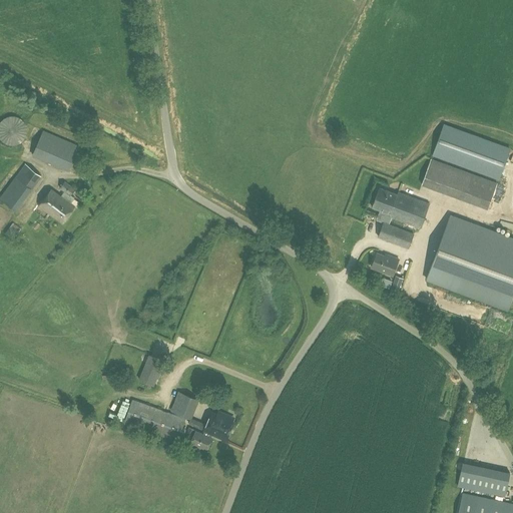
[(443,125),(432,154),(499,178),(509,149),(443,125)]
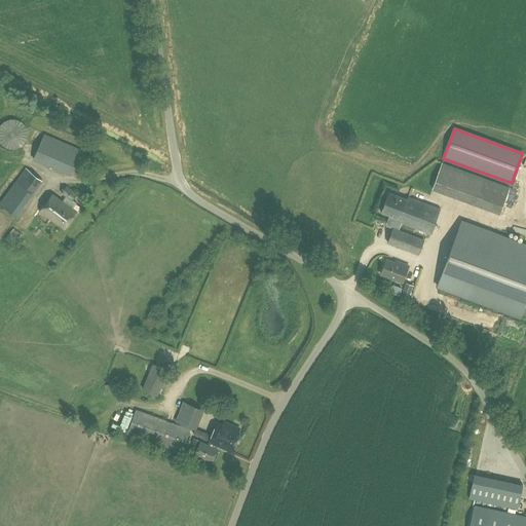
[(33,159),(70,176),(81,150),(44,134),(33,159)]
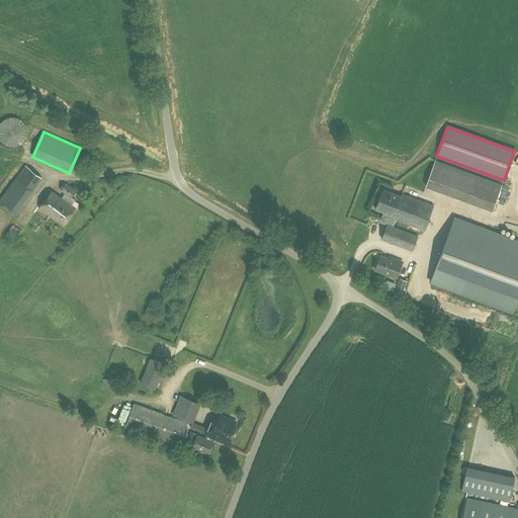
[(503,184),(435,160),(425,187),(493,211),(503,184)]
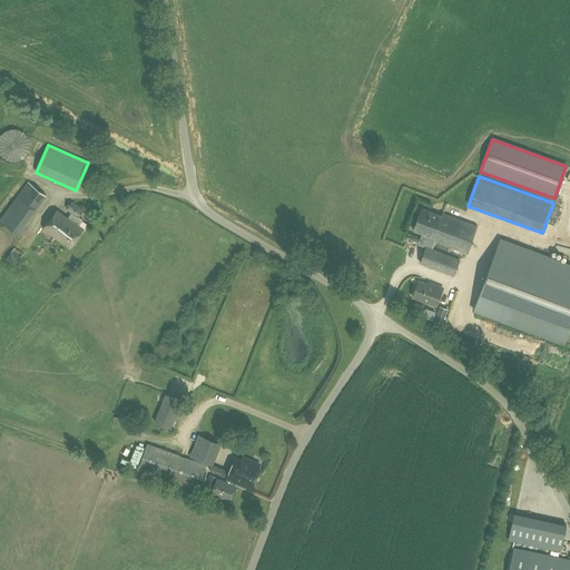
[(0,220),(18,234),(36,209),(18,195),(0,218),(0,220)]
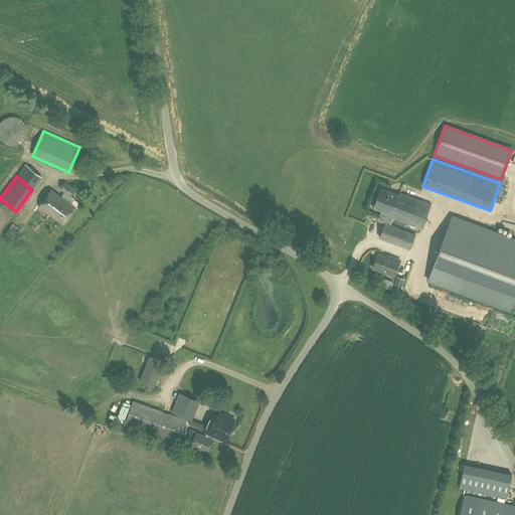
[(71,196),(76,190),(65,181),(59,189),(64,192),(60,197),(52,190),(40,206),(63,223),(75,207),(70,204),(75,199),(71,196)]
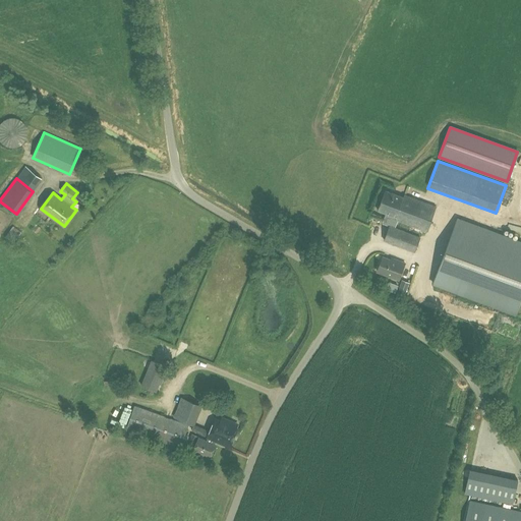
[(404,197),(386,190),(379,211),(396,217),(395,220),(426,232),(436,207),(405,194),(404,197)]
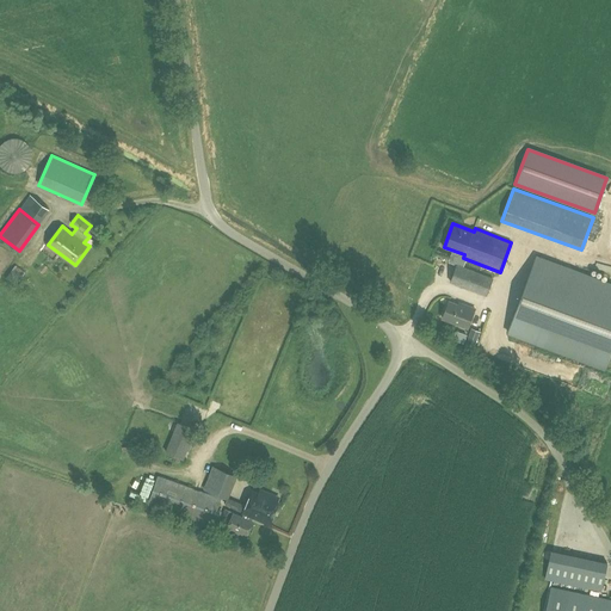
[(25,272),(11,260),(12,260),(0,251),(0,275),(16,285),(25,272)]
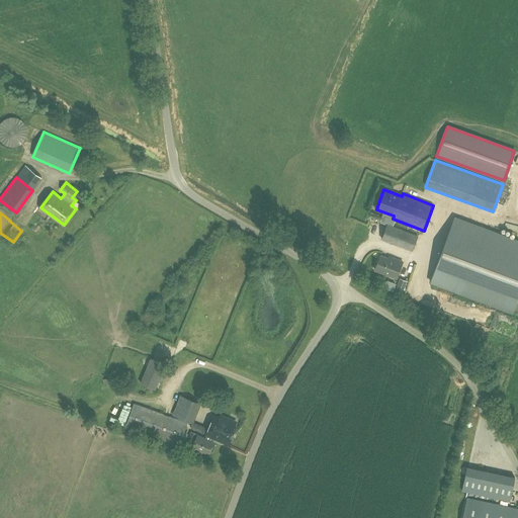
[(438,259),(461,268),(462,266),(517,286),(517,240),(454,217),(438,259)]
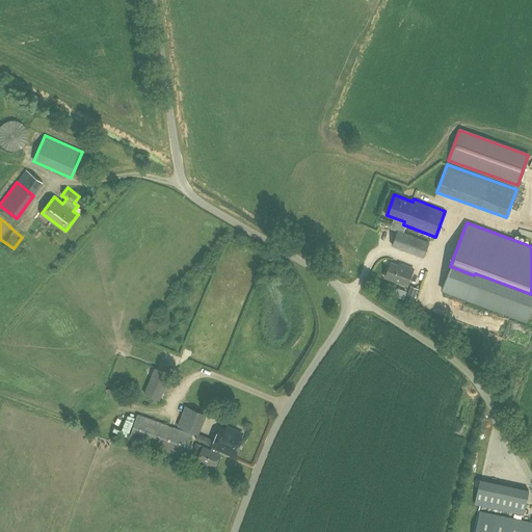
[(392,245),(424,258),(429,242),(398,230),(392,245)]
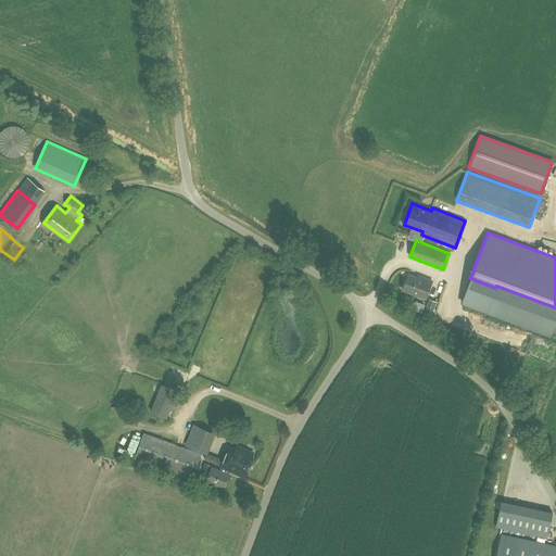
[(430,285),(407,276),(402,291),(425,300),(430,285)]
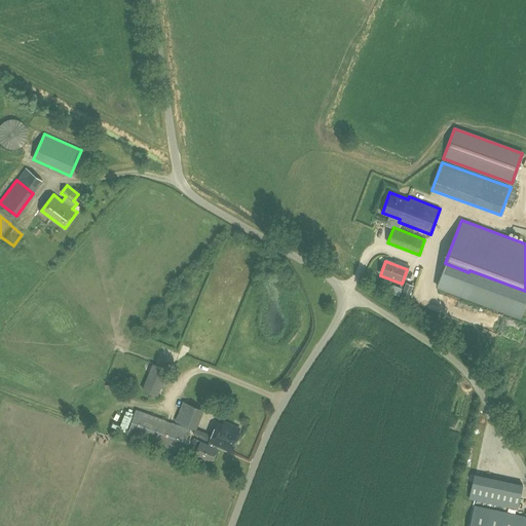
[(406,283),(401,297),(408,300),(413,286),(406,283)]
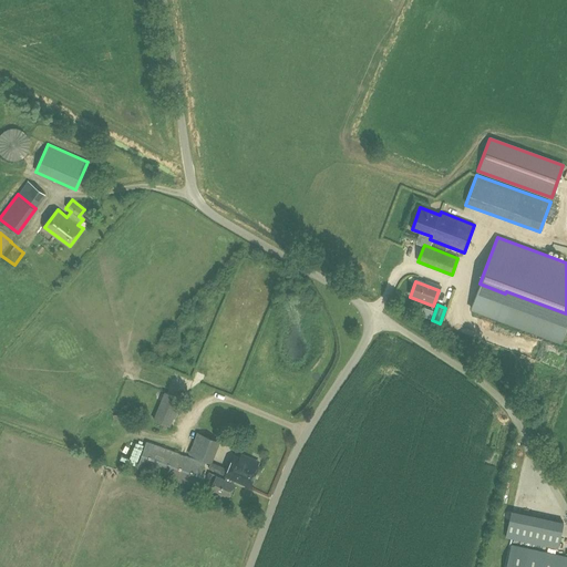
[(153,420),(171,426),(174,418),(175,419),(178,412),(176,411),(182,399),(165,391),(153,420)]
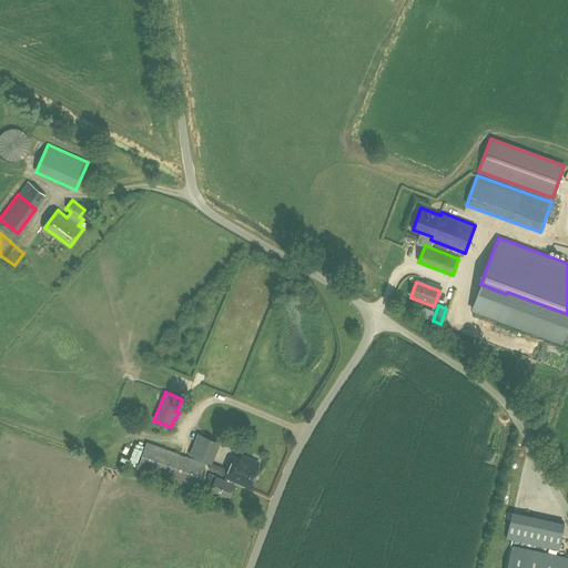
[(221,443),(198,433),(189,455),(212,464),(221,443)]
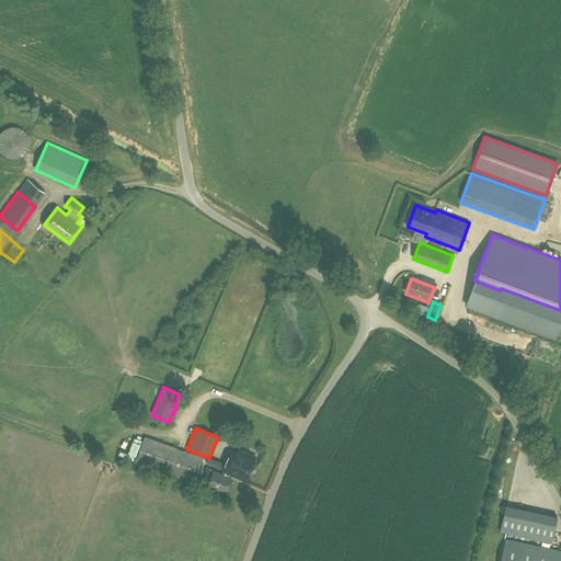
[(204,457),(145,436),(135,464),(194,484),(204,457)]
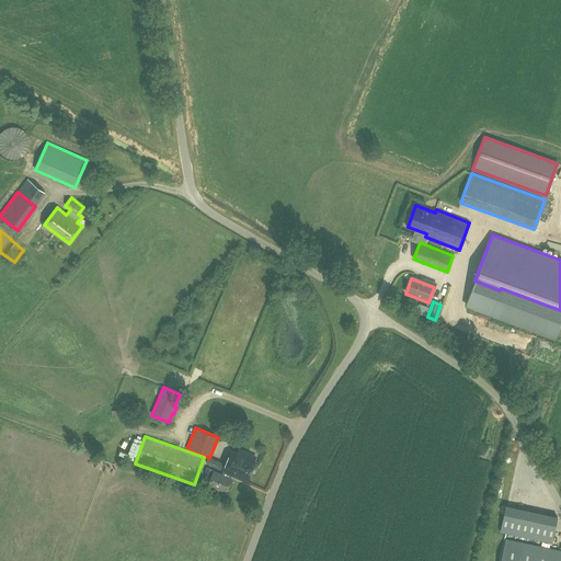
[(248,481),(255,462),(232,451),(225,471),(248,481)]
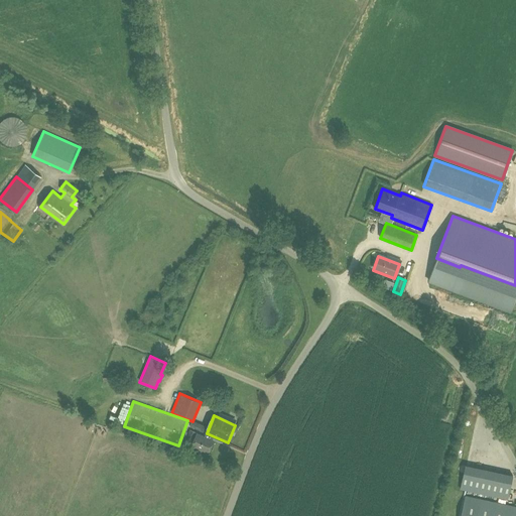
[(189,430),(184,440),(191,443),(197,433),(189,430)]
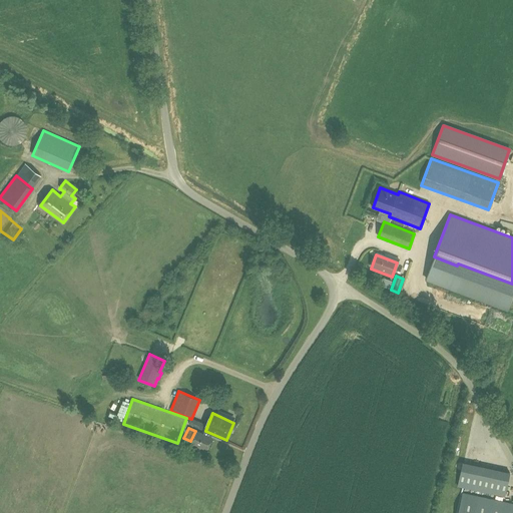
[(212,438),(203,435),(195,431),(190,443),(207,450),(212,438)]
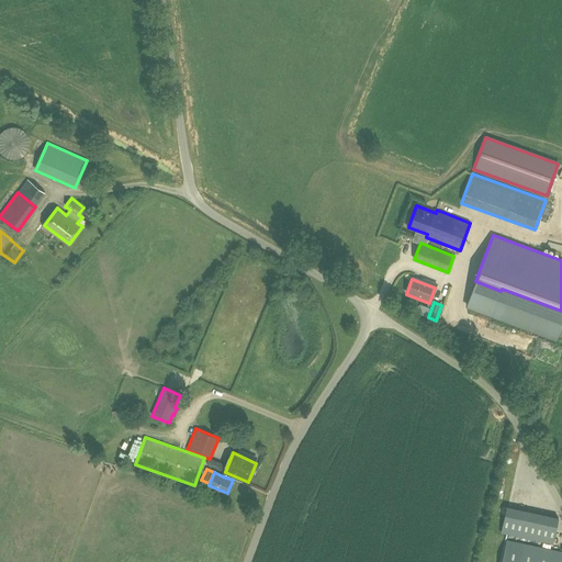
[(507,506),(502,531),(553,543),(560,517),(507,506)]
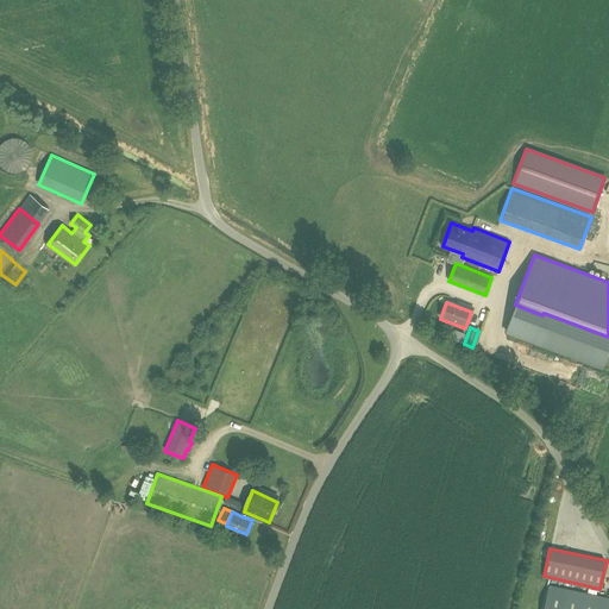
[(560,608),(608,608),(608,597),(566,588),(560,608)]
